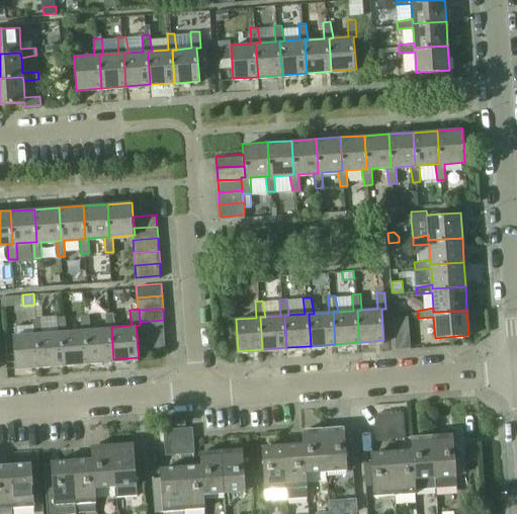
[(107,328),(91,329),(87,329),(89,361),(113,359),(111,327),(116,327),(114,311),(106,311),(107,328)]
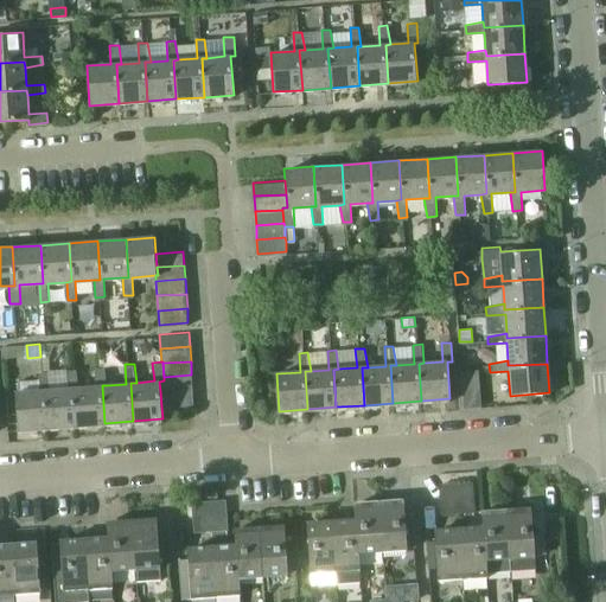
[(102,385),(107,385),(106,366),(96,367),(97,385),(80,386),(74,388),(76,426),(104,423),(102,385)]
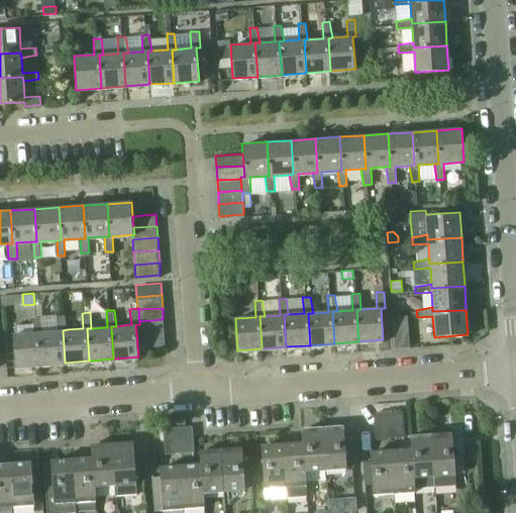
[(59,330),(43,331),(38,332),(40,365),(65,363),(63,330),(68,329),(66,314),(58,314),(59,330)]
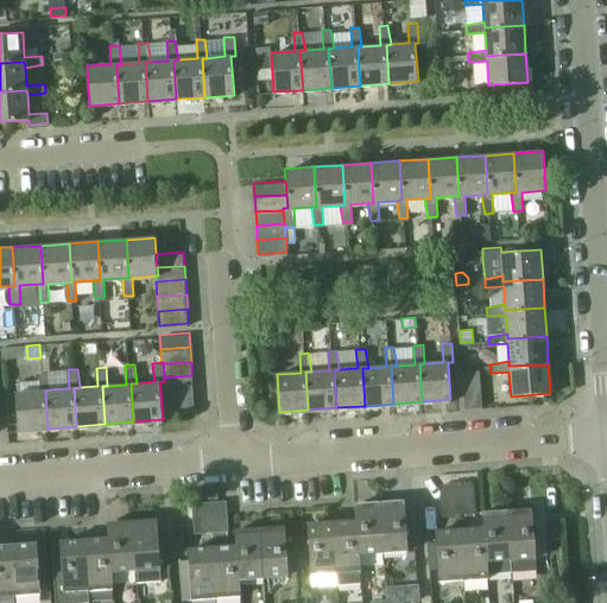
[(45,391),(51,389),(49,370),(39,372),(40,389),(16,392),(19,431),(48,429),(45,391)]
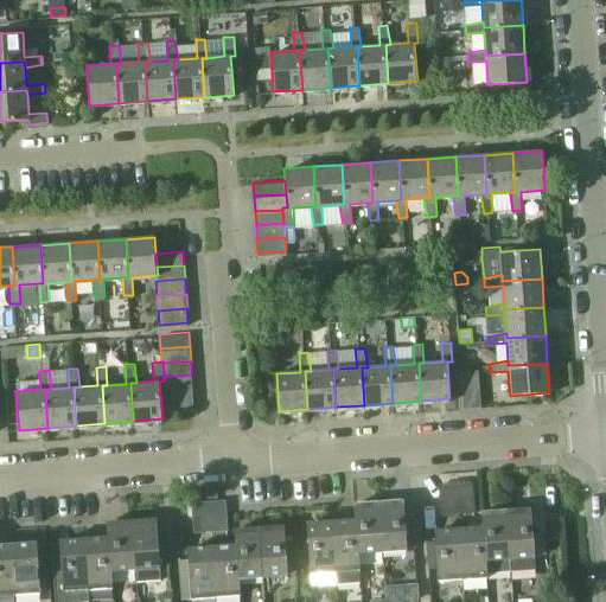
[(159,382),(160,391),(192,389),(191,375),(164,377),(164,380),(159,382)]
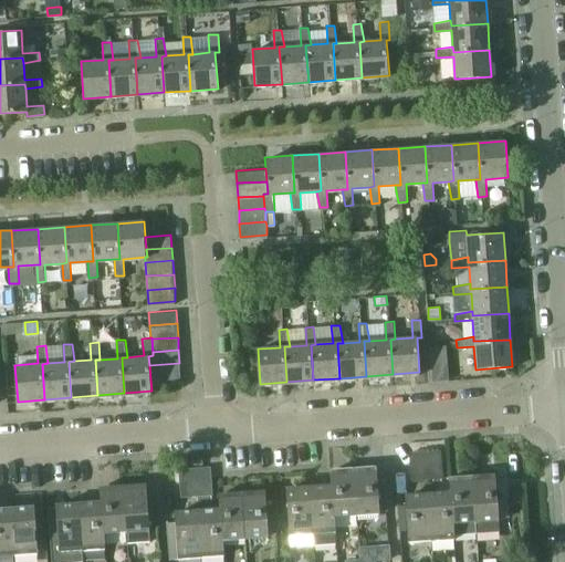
[(180,376),(179,363),(149,365),(150,380),(180,376)]
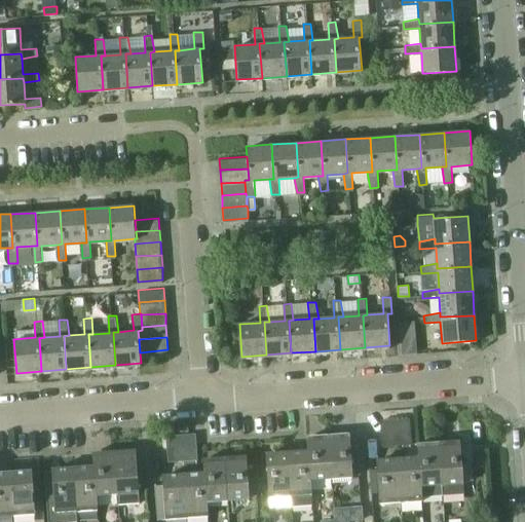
[(415,340),(402,341),(403,352),(416,351),(415,340)]
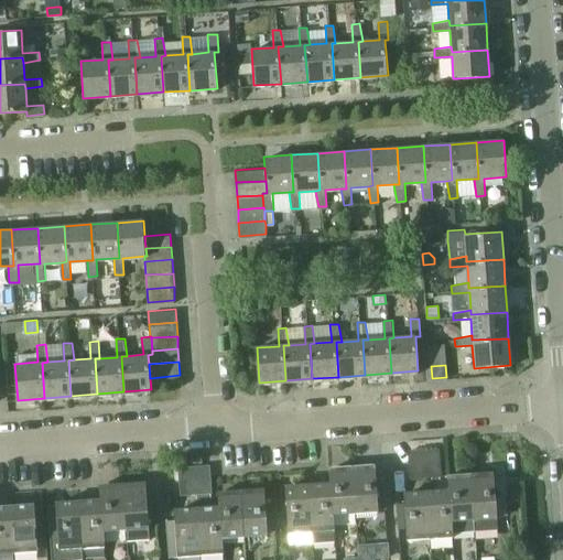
[(411,462),(439,460),(439,448),(410,450),(411,462)]
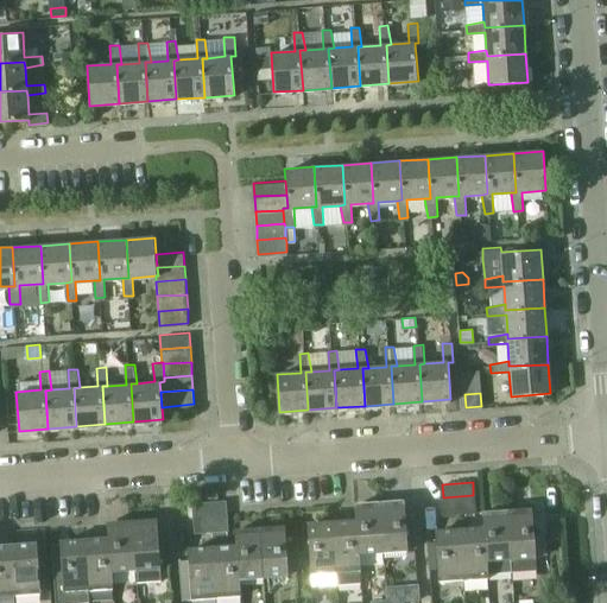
[(474,511),(473,495),(443,497),(443,513),(474,511)]
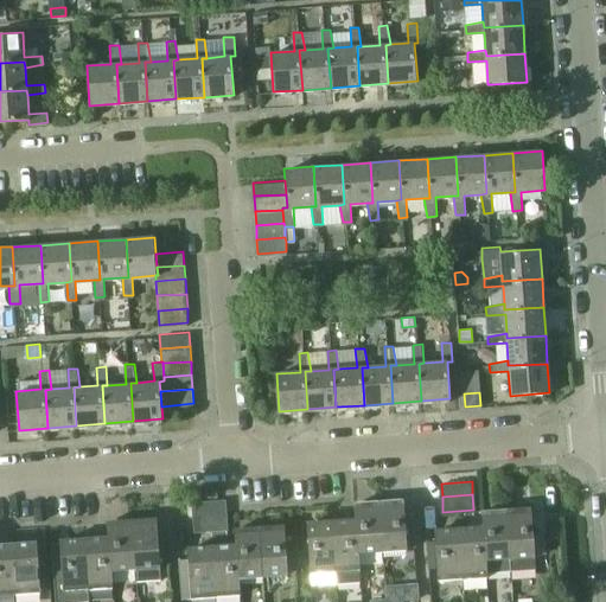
[(193,514),(224,512),(223,499),(193,501),(193,514)]
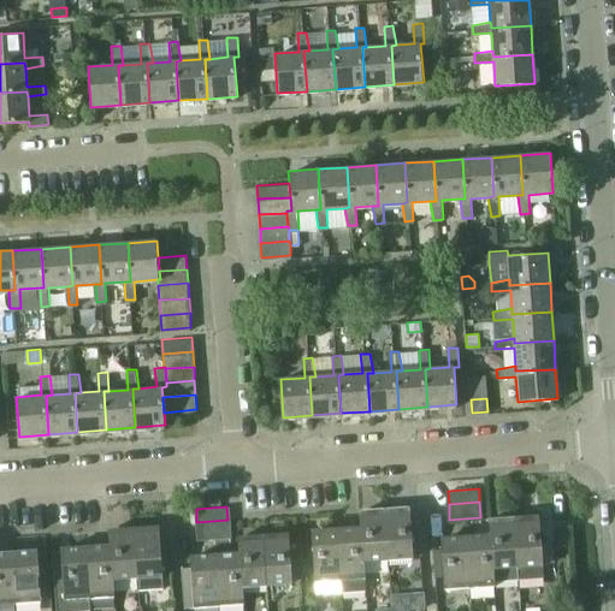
[(383,508),(386,558),(412,557),(408,506),(383,508)]
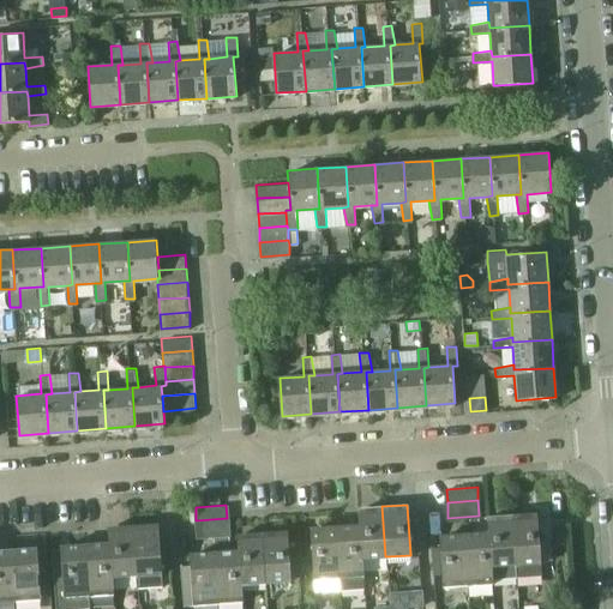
[(385,556),(382,506),(358,508),(359,525),(361,558),(385,556)]
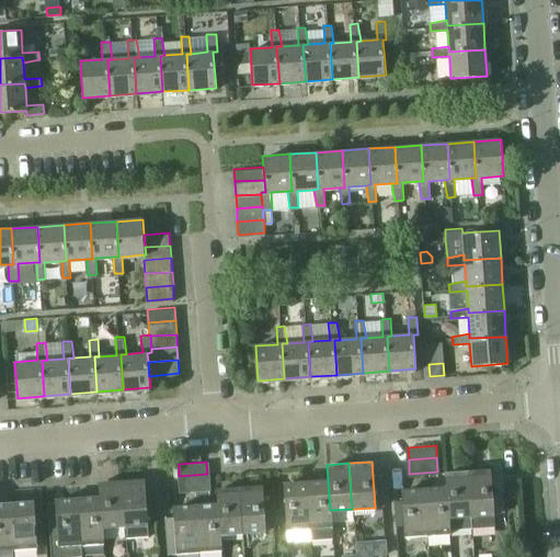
[(467,470),(471,529),(494,526),(491,468),(467,470)]
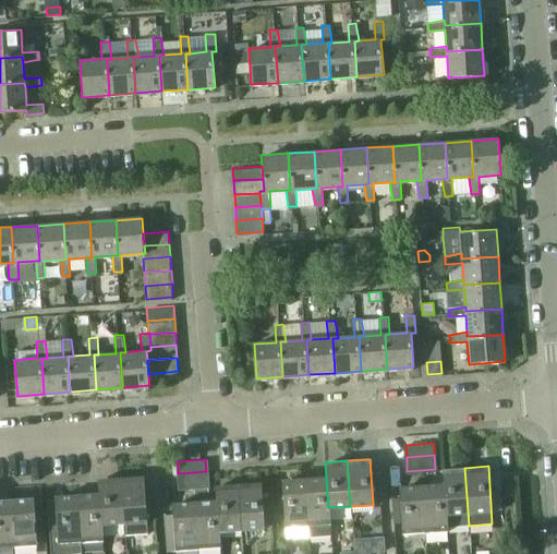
[(469,526),(464,468),(443,469),(444,485),(446,515),(447,527),(469,526)]
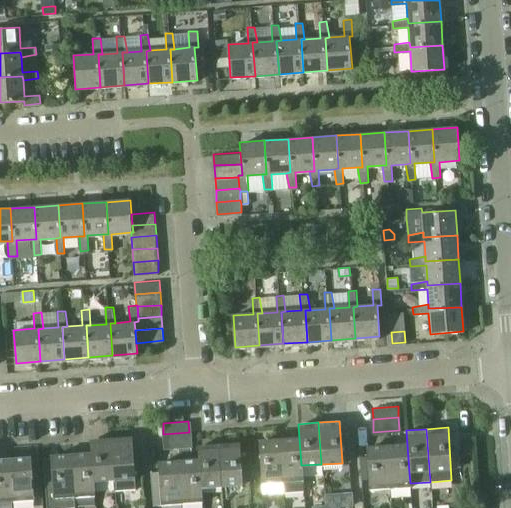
[(190,445),(189,432),(163,434),(164,447),(190,445)]
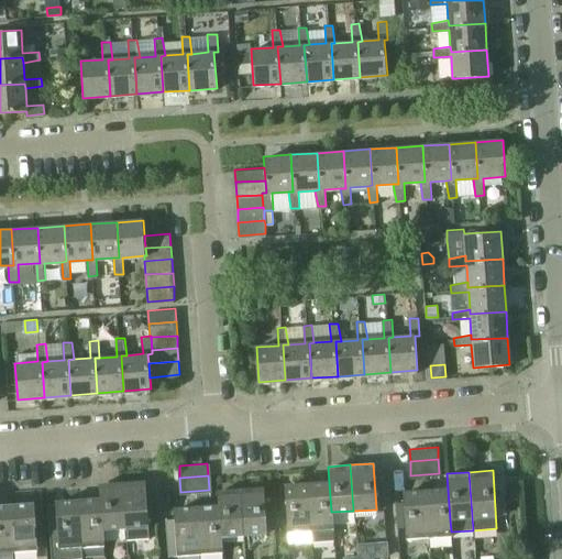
[(145,480),(121,482),(124,527),(125,540),(149,538),(147,526),(145,480)]
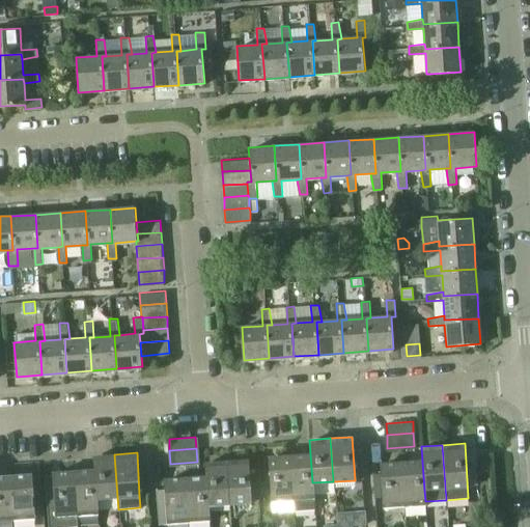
[(114,454),(93,455),(94,471),(95,499),(117,497),(114,454)]
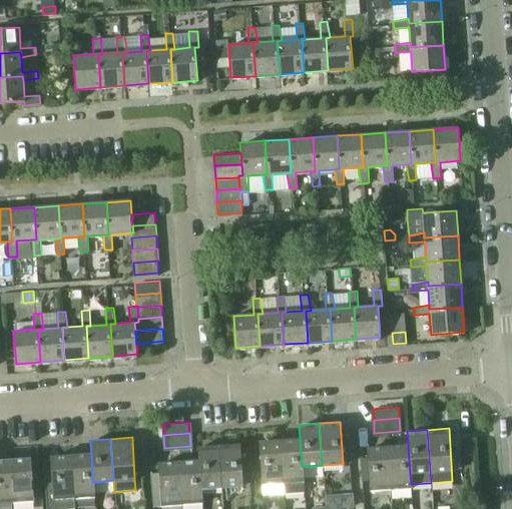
[(304,491),(302,466),(300,439),(281,440),(284,482),(285,492),(304,491)]
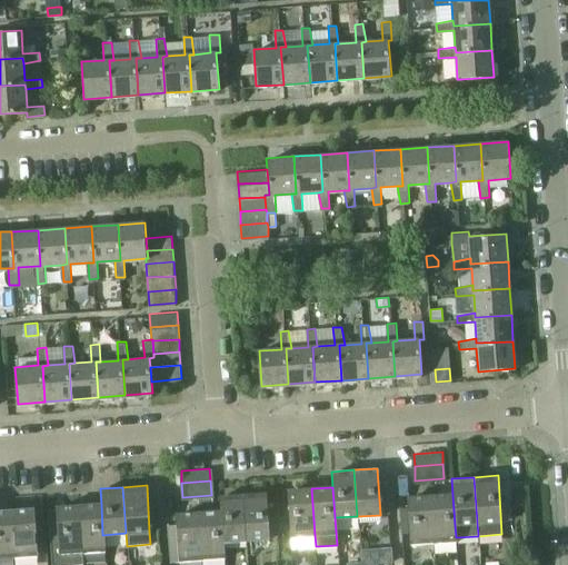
[(291,536),(315,535),(311,488),(288,489),(291,536)]
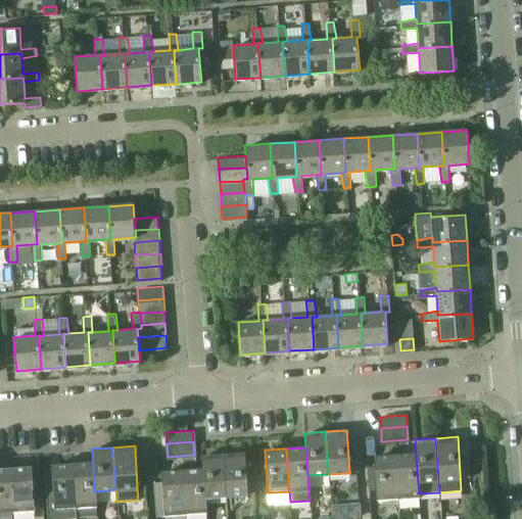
[(223,453),(226,496),(247,493),(244,452),(223,453)]
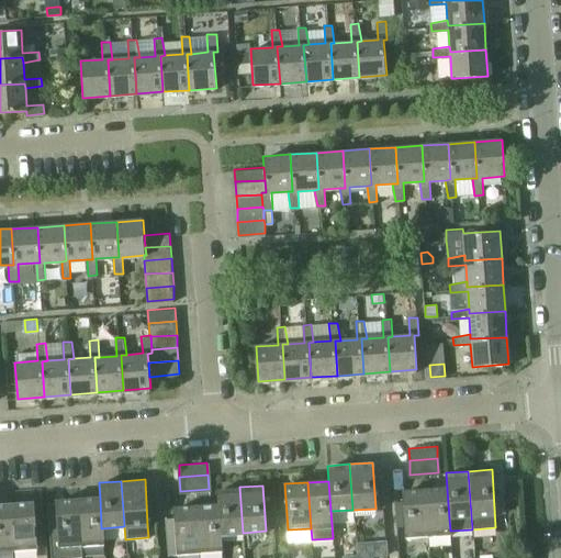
[(243,533),(239,487),(216,489),(217,504),(220,534),(243,533)]
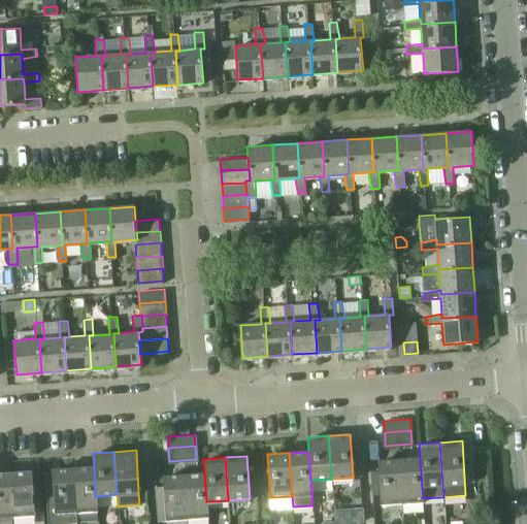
[(423,501),(423,498),(422,487),(420,459),(399,460),(402,503),(423,501)]
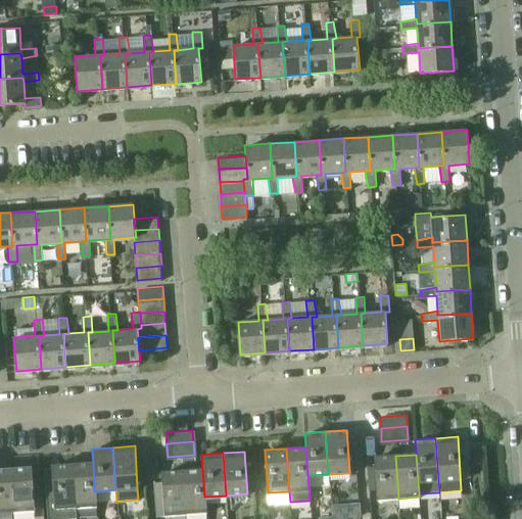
[(377,500),(398,499),(395,456),(375,457),(377,500)]
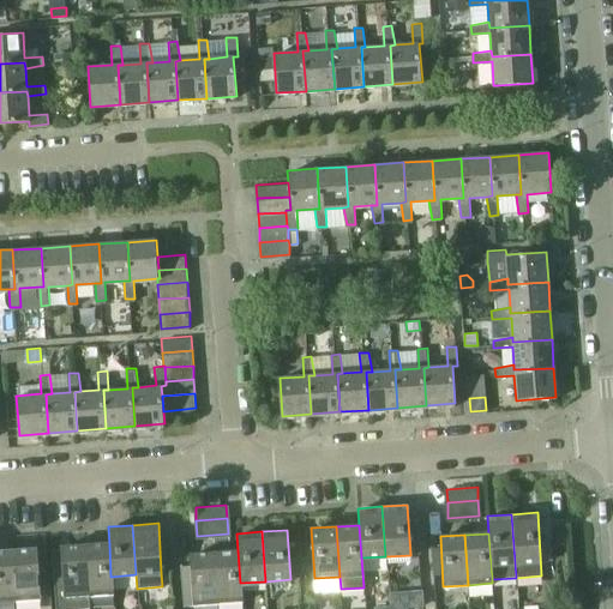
[(109,544),(84,546),(88,594),(112,592),(110,577),(109,544)]
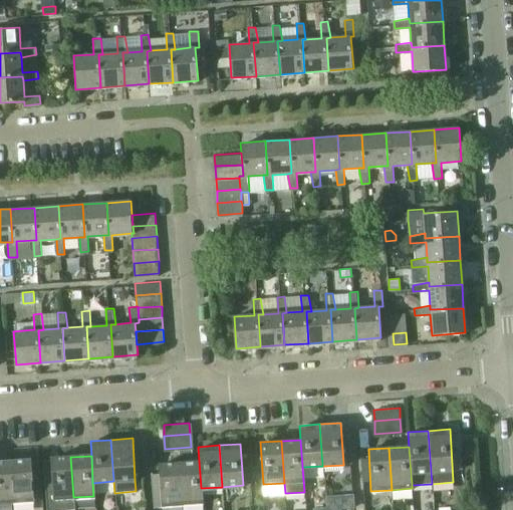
[(49,462),(44,462),(46,509),(51,509),(74,509),(73,497),(70,457),(49,458),(49,462)]
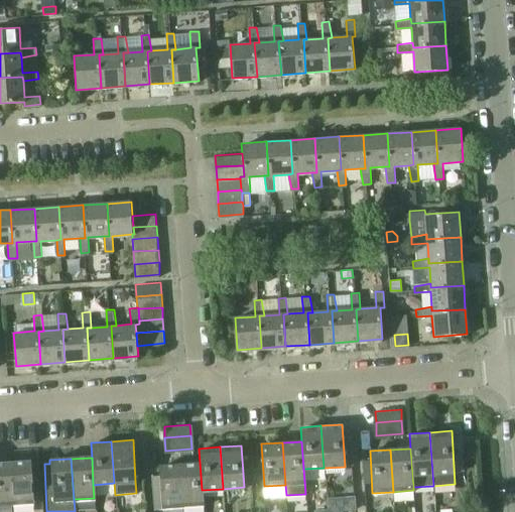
[(9,463),(12,504),(33,502),(31,462),(9,463)]
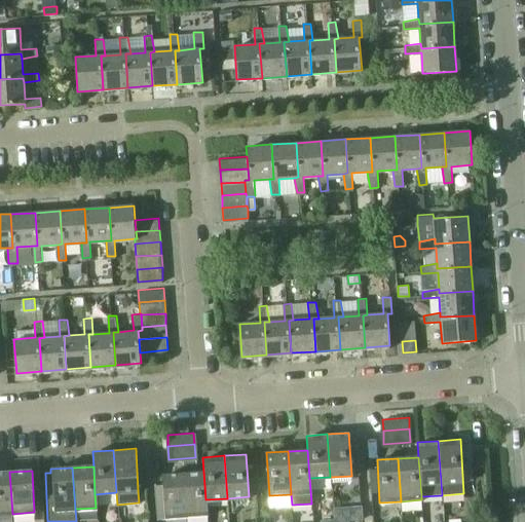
[(0,514),(12,514),(9,472),(0,472),(0,514)]
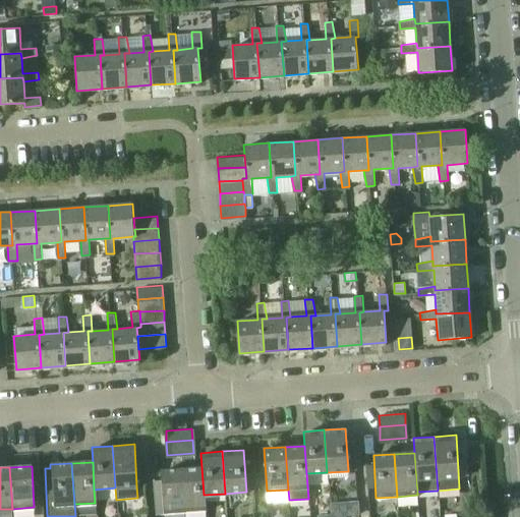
[(181,468),(184,511),(205,509),(204,495),(201,467),(181,468)]
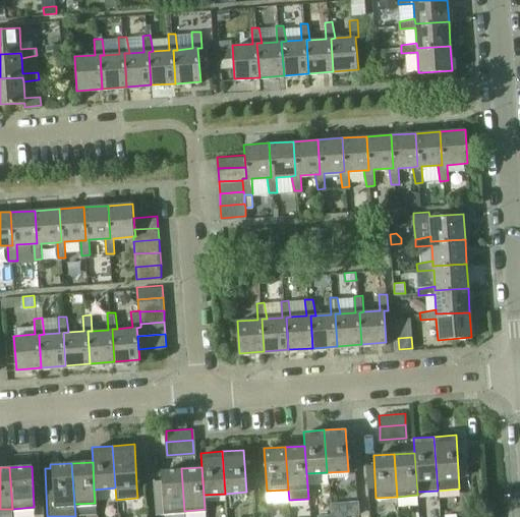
[(156,513),(184,511),(181,468),(160,470),(161,479),(154,480),(156,513)]
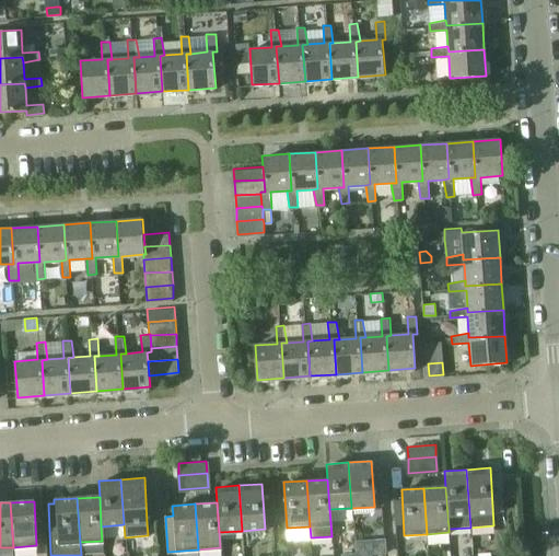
[(522,555),(521,555),(533,555),(533,541),(521,542),(522,555)]
